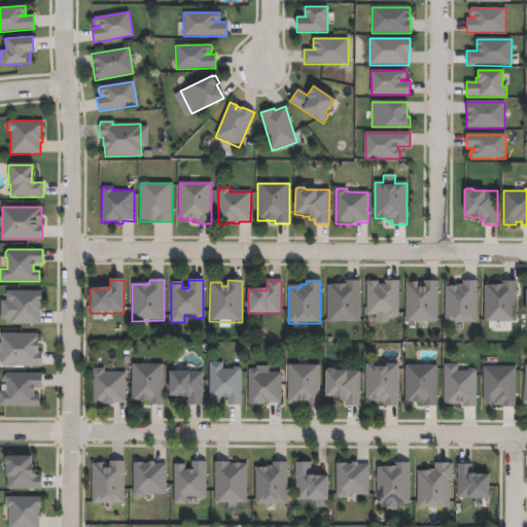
[(359,321),(327,321),(327,286),(345,286),(345,281),(360,281),(359,321)]
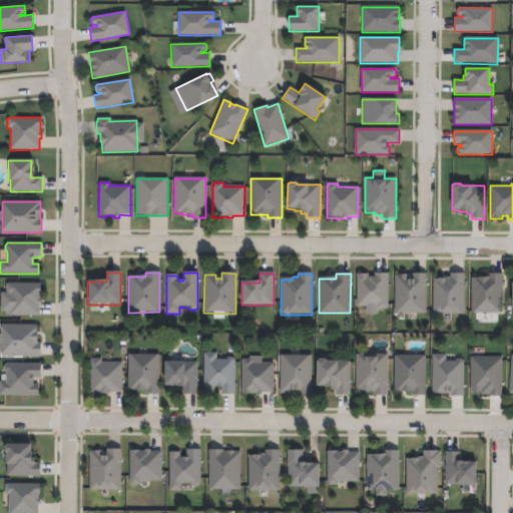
[(389,274),(389,309),(378,309),(378,307),(358,307),(358,275),(369,275),(369,278),(375,278),(375,274),(389,274)]
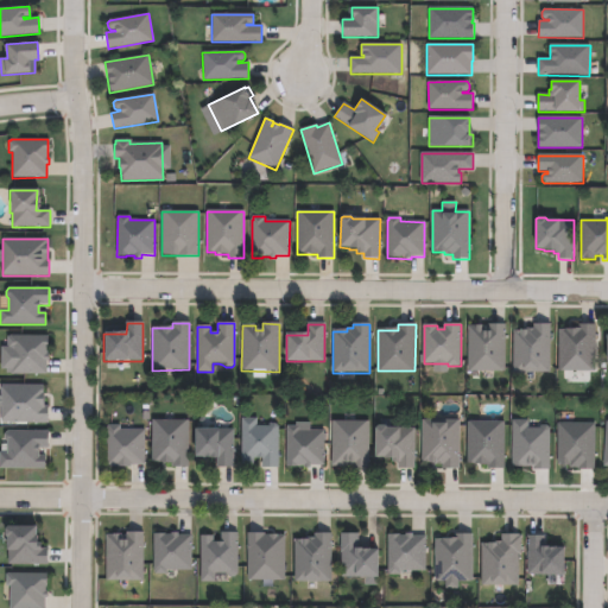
[(505,324),(506,371),(469,372),(468,327),(482,327),(483,331),(489,331),(489,325),(505,324)]
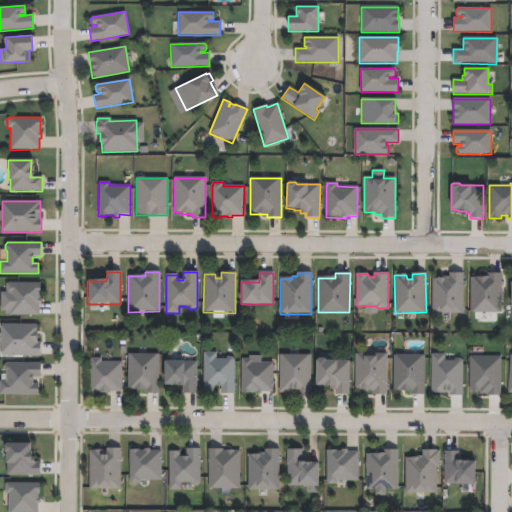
[(464,273),(463,314),(451,314),(451,312),(432,312),(433,279),(444,279),(444,277),(450,277),(450,273),(464,273)]
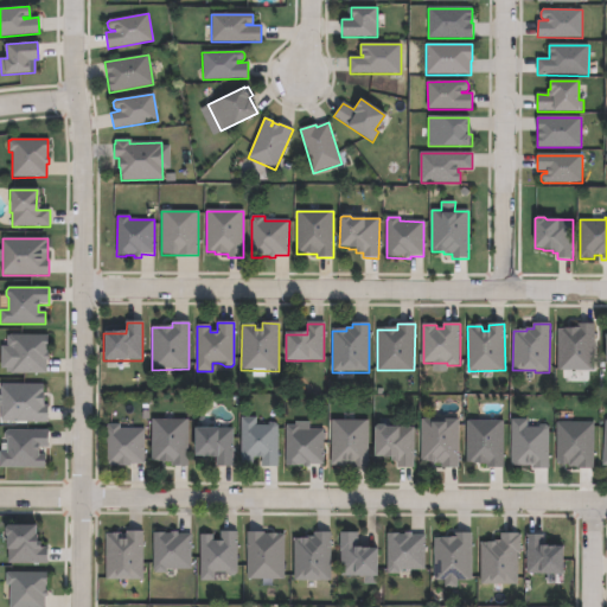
[(595,325),(594,372),(557,371),(558,330),(577,330),(577,324),(595,325)]
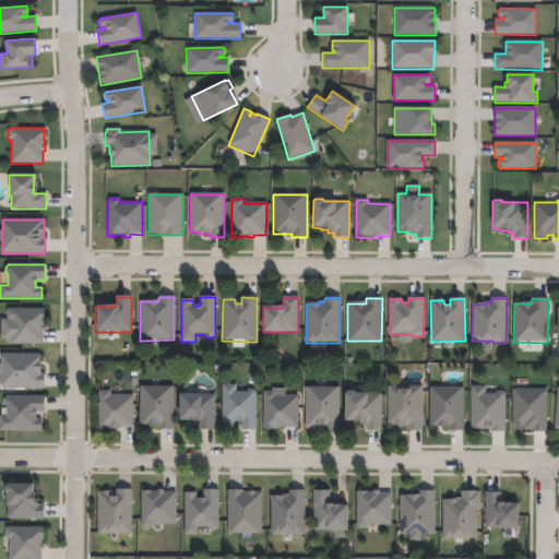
[(44,310),(43,320),(43,326),(44,326),(44,332),(42,332),(42,345),(11,344),(11,340),(1,340),(1,320),(7,320),(8,311),(9,311),(9,309),(44,310)]
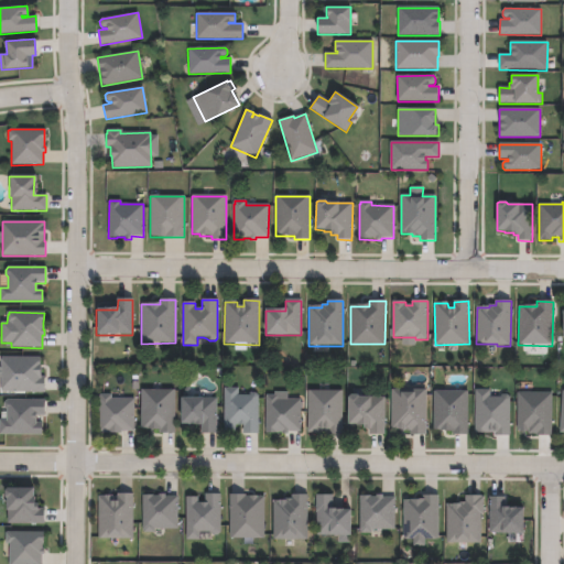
[(40,358),(40,377),(45,377),(45,392),(1,392),(1,357),(40,358)]
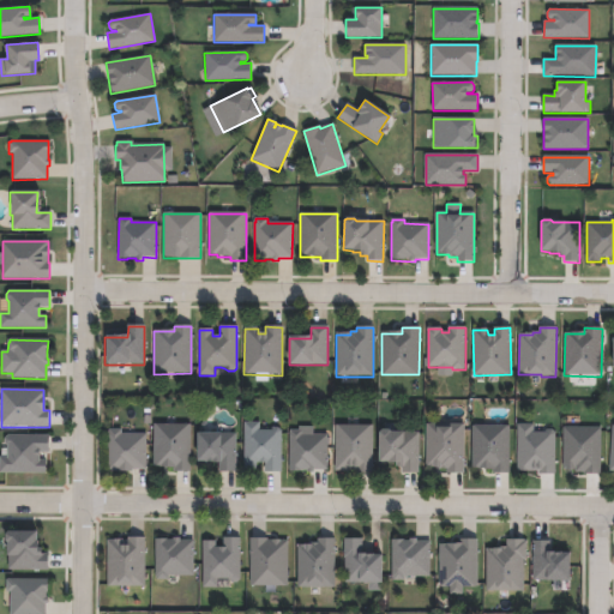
[(260,423),(260,432),(272,432),(274,428),(278,428),(282,432),(282,473),(266,473),(266,464),(257,464),(257,470),(244,470),(244,423),(260,423)]
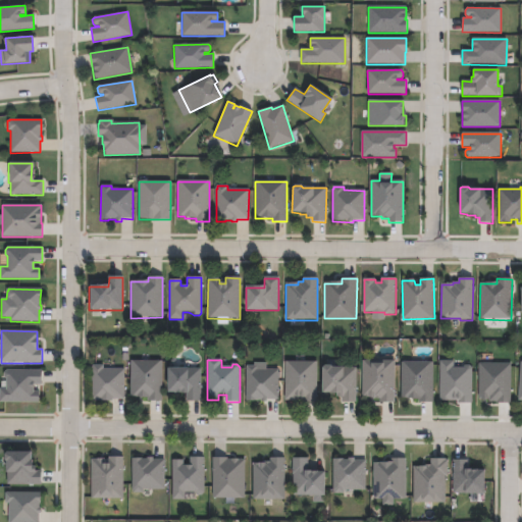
[(162,362),(161,401),(150,401),(150,398),(129,398),(131,361),(162,362)]
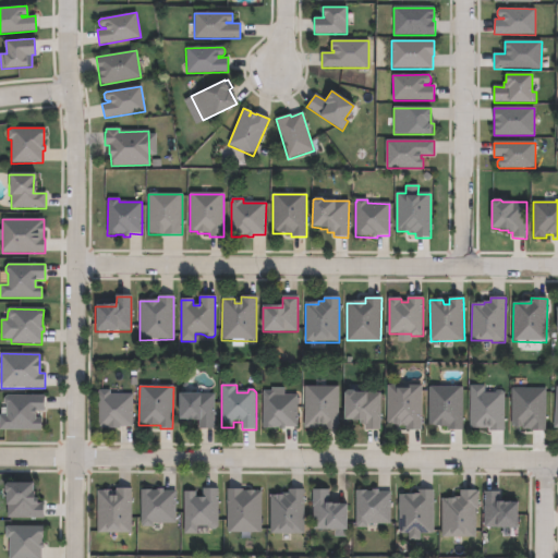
[(422,387),(422,432),(408,431),(408,425),(387,425),(388,386),(399,386),(399,389),(410,389),(410,387),(422,387)]
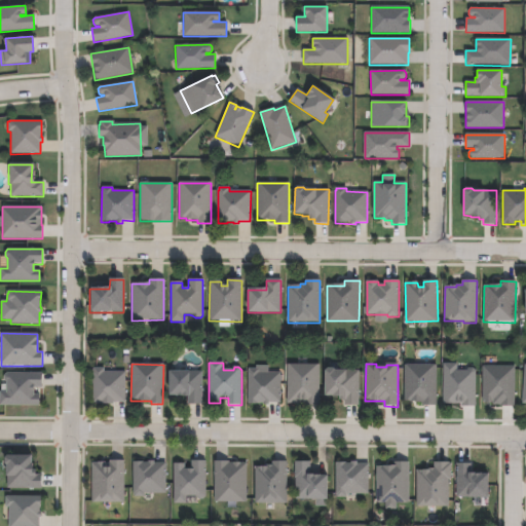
[(457,365),(457,371),(467,371),(470,369),(474,369),(476,371),(476,407),(463,407),(463,405),(444,405),(444,364),(457,365)]
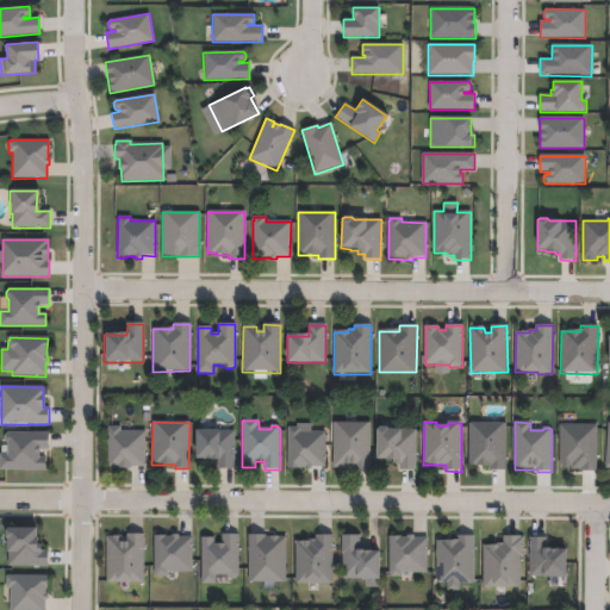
[(371,423),(371,470),(354,471),(354,468),(334,468),(334,424),(371,423)]
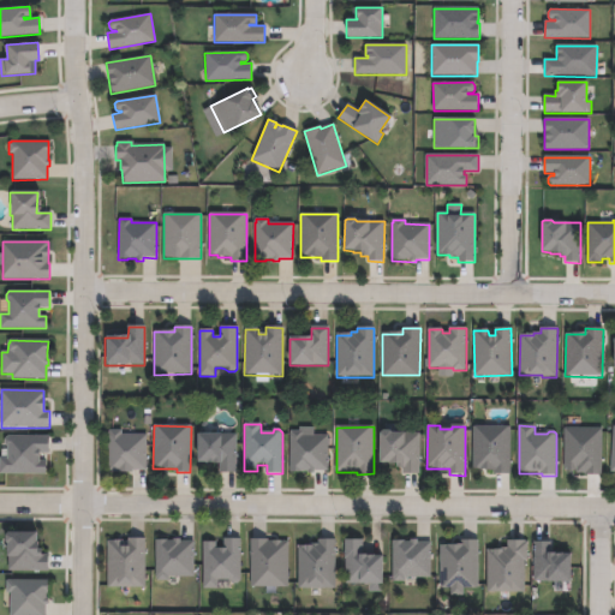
[(511,428),(511,476),(494,476),(494,472),(482,472),(482,470),(473,470),(473,428),(511,428)]
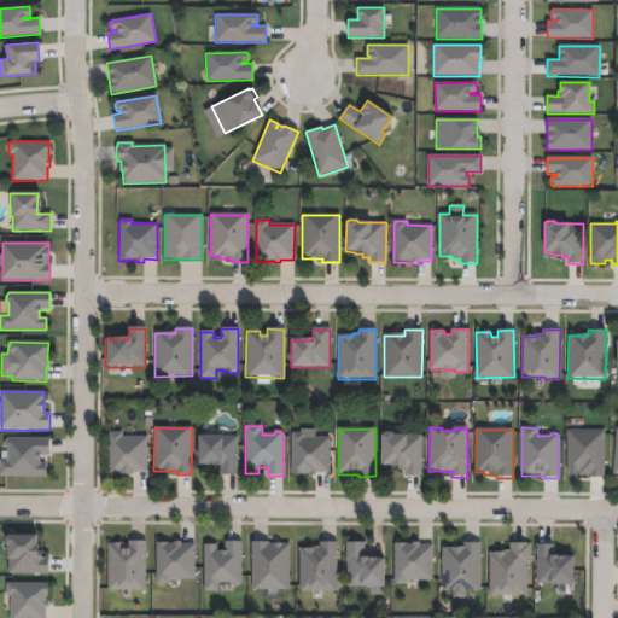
[(605,432),(605,478),(588,478),(588,477),(579,476),(579,470),(578,470),(578,474),(567,474),(567,431),(605,432)]
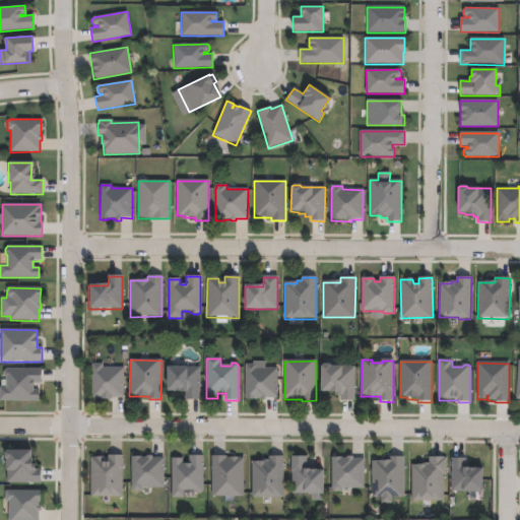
[(124,369),(123,398),(112,398),(112,400),(90,400),(91,365),(103,365),(103,368),(124,369)]
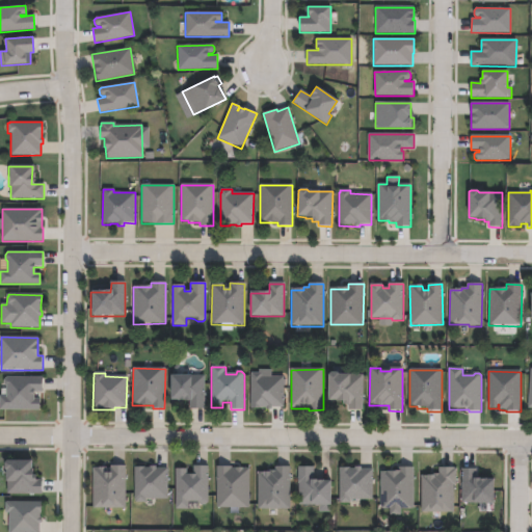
[(262,374),(262,377),(284,377),(284,407),(272,407),(272,409),(266,409),(266,408),(260,408),(260,409),(250,409),(250,376),(251,376),(251,374),(262,374)]
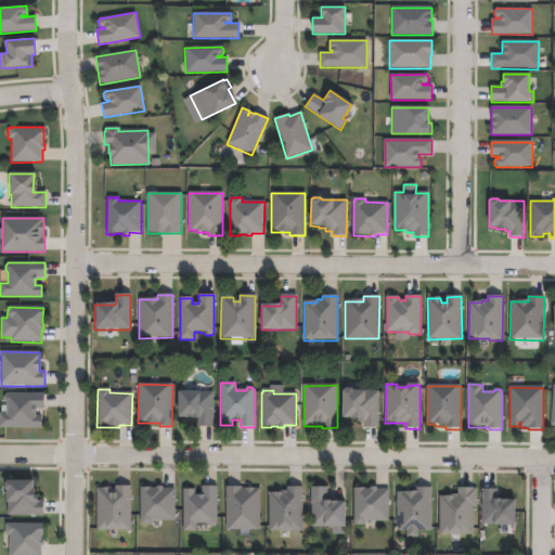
[(351,390),(353,392),(378,392),(378,428),(363,428),(363,423),(360,423),(360,420),(352,420),(352,418),(343,418),(343,392),(346,390),(351,390)]
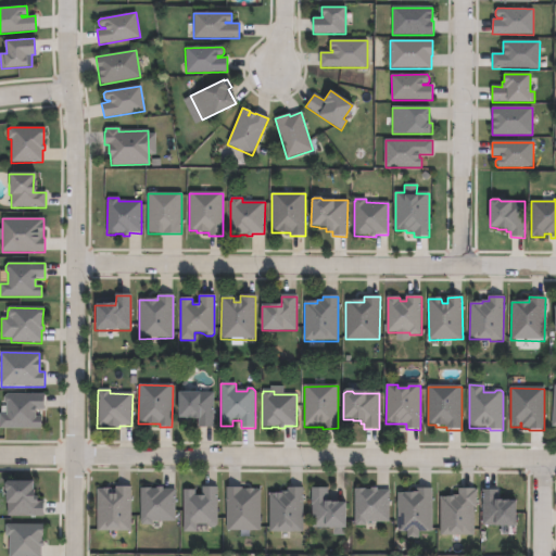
[(213,394),(213,428),(199,428),(199,419),(178,419),(178,394),(213,394)]
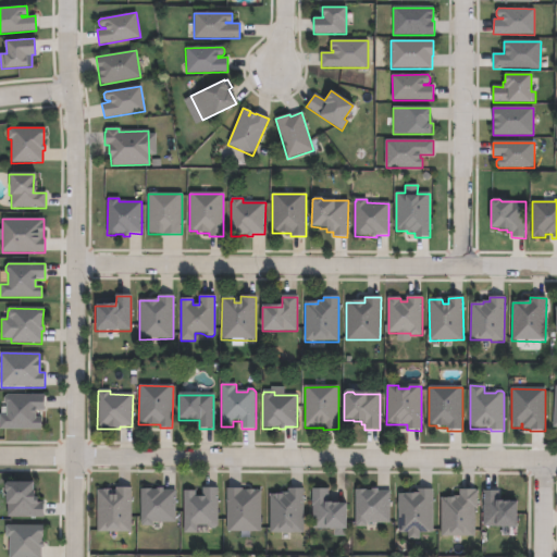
[(35,411),(35,418),(41,418),(40,430),(0,430),(0,416),(7,416),(7,405),(4,404),(4,399),(5,398),(5,396),(44,396),(44,411),(35,411)]
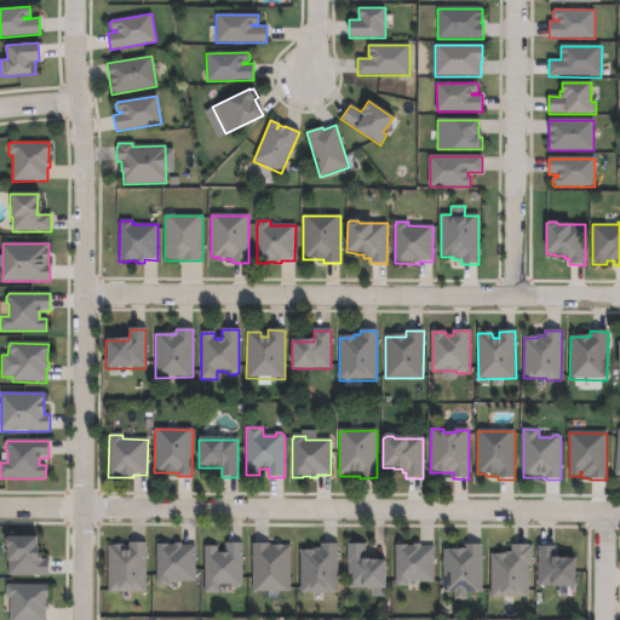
[(35,539),(35,556),(40,556),(40,561),(49,561),(49,577),(9,577),(9,563),(6,563),(5,550),(4,549),(4,543),(6,539),(35,539)]
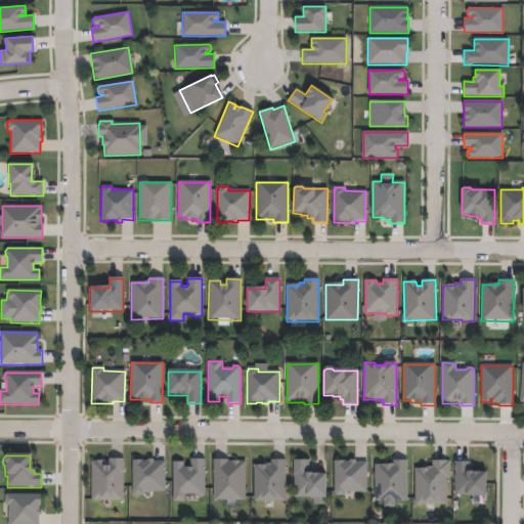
[(123,501),(91,501),(91,462),(108,462),(108,460),(123,460),(123,501)]
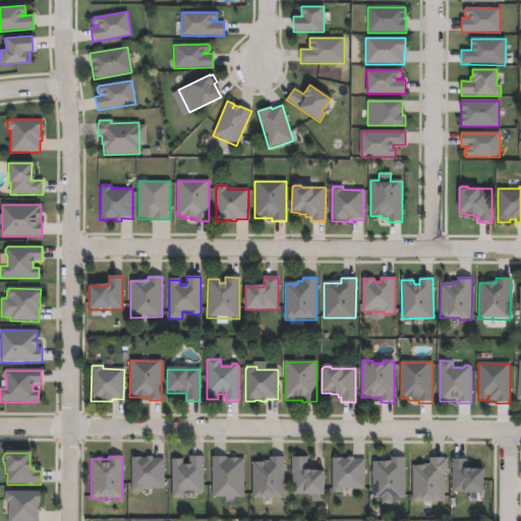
[(153,457),(153,460),(164,460),(164,489),(140,489),(140,493),(132,493),(132,490),(131,490),(131,459),(141,459),(146,459),(146,457),(153,457)]
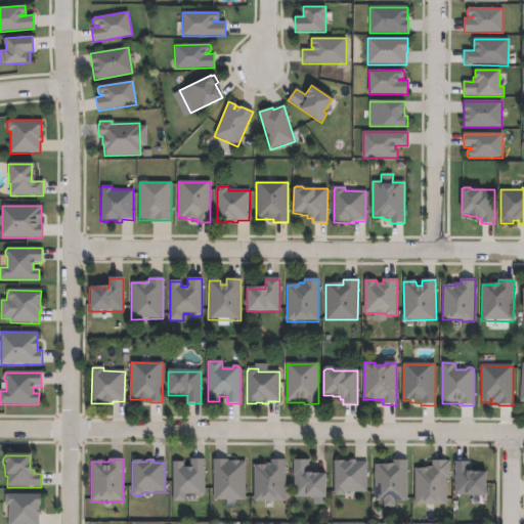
[(205,461),(205,494),(203,495),(201,496),(199,496),(197,494),(185,494),(185,503),(172,503),(172,463),(183,463),(183,468),(190,468),(190,460),(205,461)]
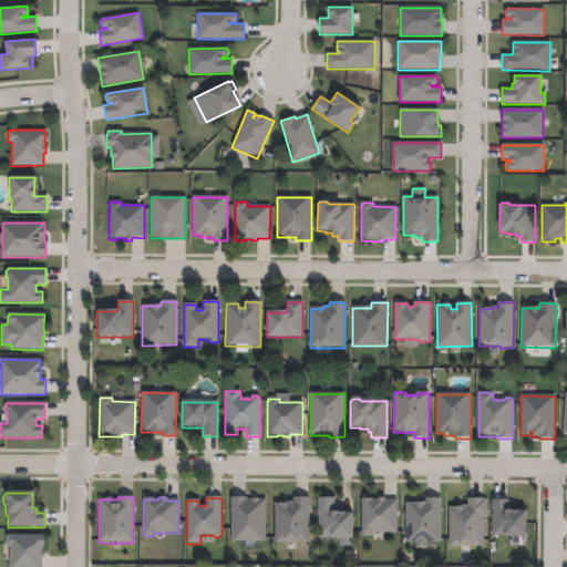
[(247,498),(247,501),(266,501),(266,543),(230,543),(230,498),(247,498)]
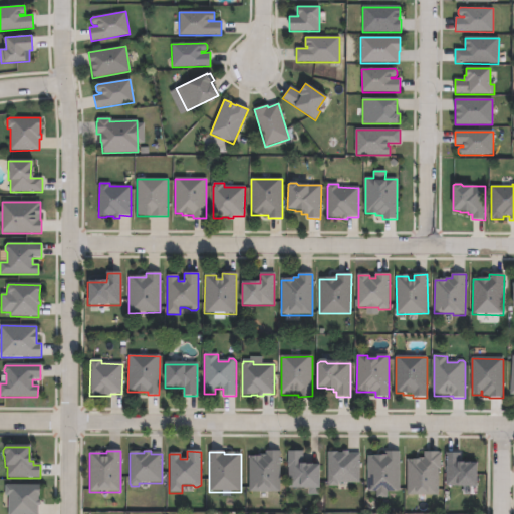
[(281,453),(280,493),(249,492),(249,458),(260,458),(260,456),(266,456),(266,452),(281,453)]
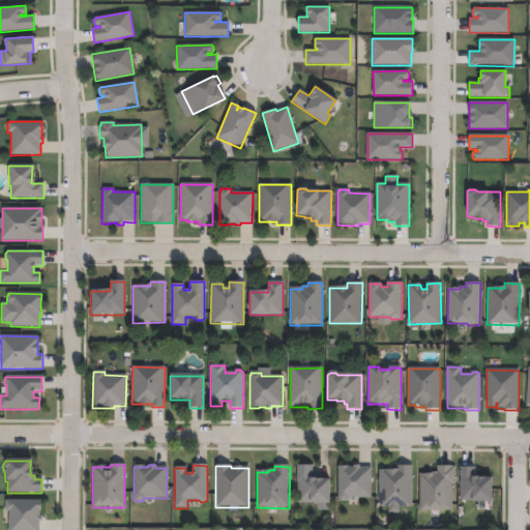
[(313,466),(313,480),(328,480),(328,504),(297,503),(297,482),(296,482),(297,466),(313,466)]
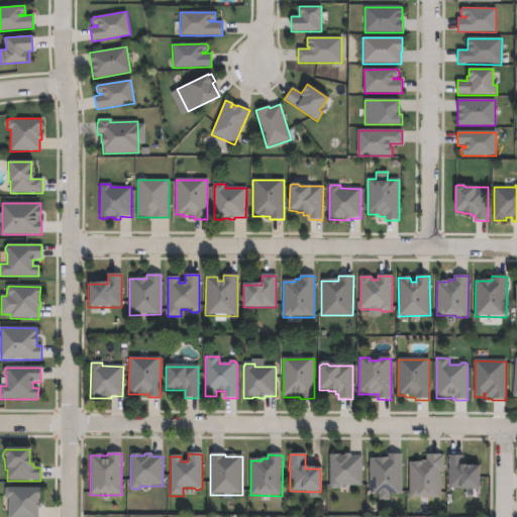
[(350,454),(350,456),(362,456),(362,487),(340,487),(340,490),(330,490),(330,488),(330,455),(339,455),(339,456),(344,456),(344,454),(350,454)]
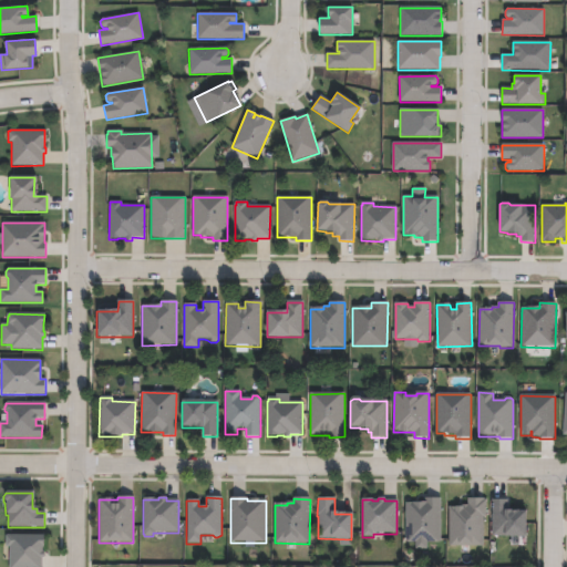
[(428,543),(428,549),(416,549),(416,544),(405,543),(405,504),(422,504),(422,503),(425,503),(425,500),(441,500),(441,543),(428,543)]
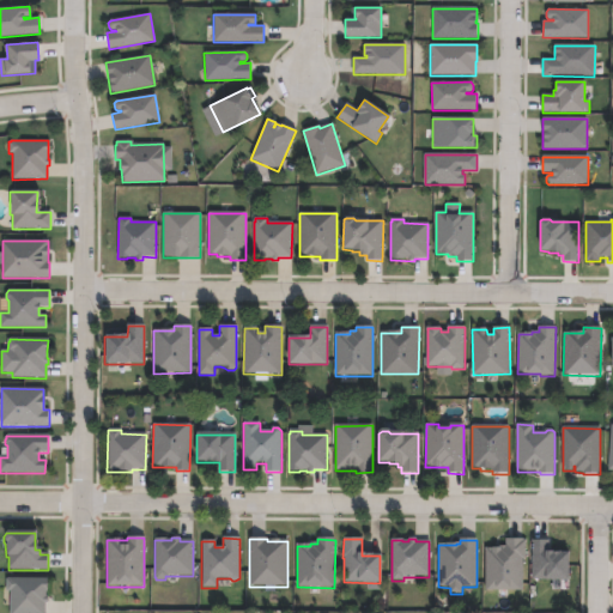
[(523,540),(523,541),(526,541),(526,559),(522,560),(522,592),(486,592),(485,550),(501,550),(501,547),(507,547),(507,540),(523,540)]
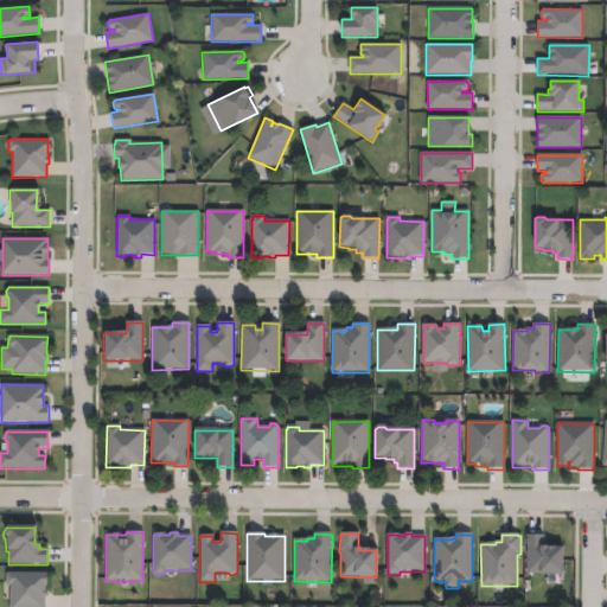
[(543,536),(543,549),(563,549),(563,576),(526,575),(528,536),(543,536)]
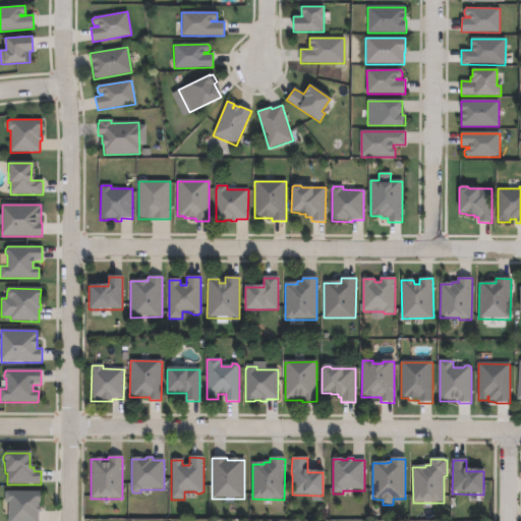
[(38,503),(38,509),(40,509),(40,514),(38,514),(38,520),(8,520),(8,503),(5,503),(5,494),(7,494),(7,493),(40,491),(40,503),(38,503)]
